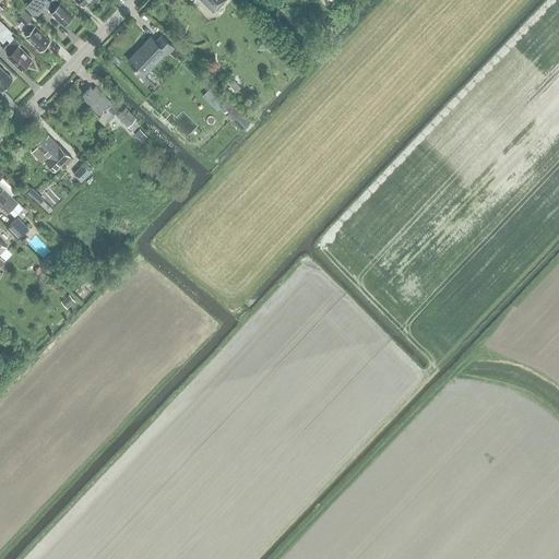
[(32,0),(25,8),(35,18),(45,7),(50,12),(63,25),(73,14),(60,2),(57,0),(32,0)]
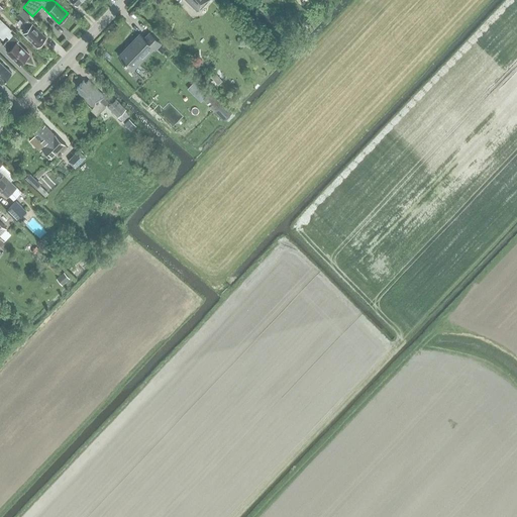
[(208,0),(185,0),(197,12),(208,0)]
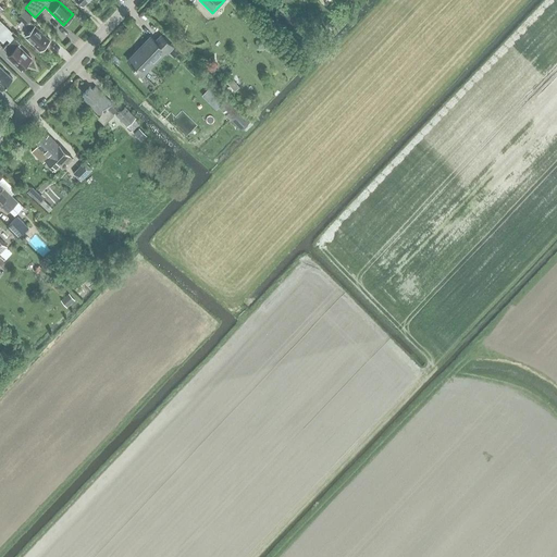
[(32,17),(24,9),(16,16),(24,24),(32,17)]
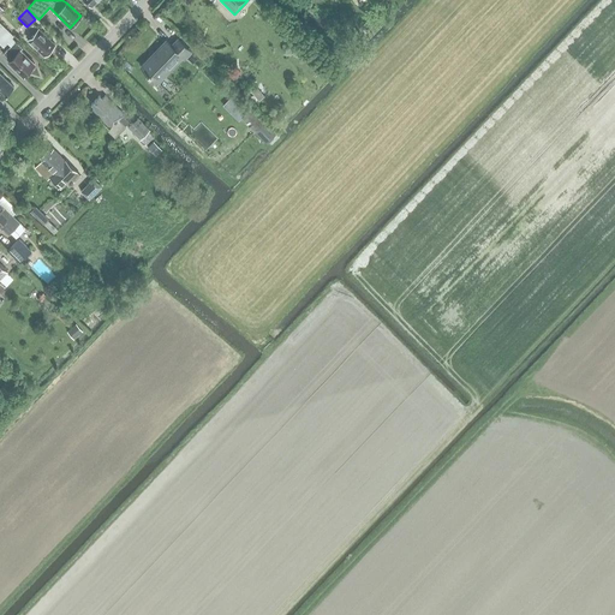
[(34,64),(21,51),(23,48),(12,39),(13,36),(0,23),(0,42),(4,46),(7,42),(11,46),(3,54),(10,61),(7,63),(22,77),(34,64)]
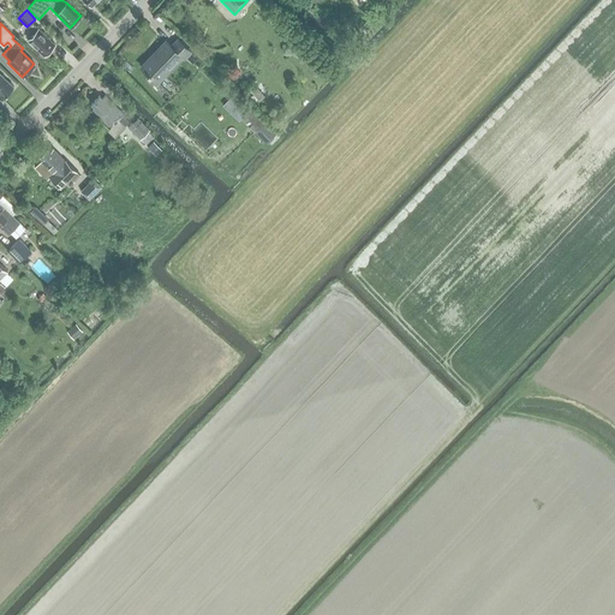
[(54,45),(33,24),(24,33),(29,39),(28,40),(29,41),(28,43),(33,47),(34,46),(45,55),(54,45)]
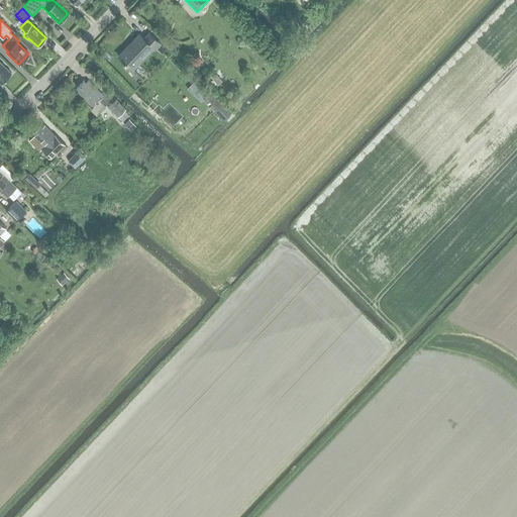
[(160,44),(149,33),(143,39),(139,34),(118,57),(130,69),(151,47),(154,49),(160,44)]
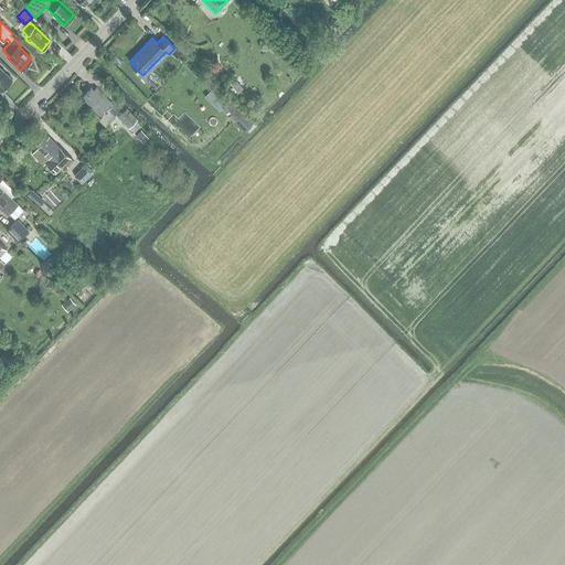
[(300,62),(306,56),(300,51),(295,56),(300,62)]
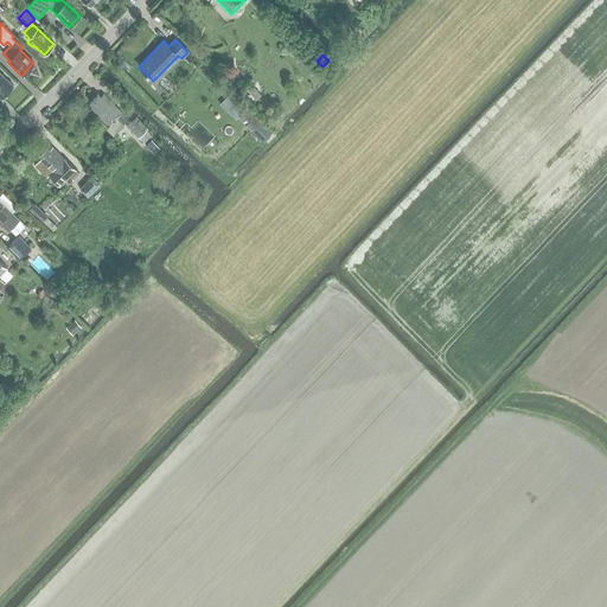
[(311,64),(319,71),(323,69),(314,61),(311,64)]
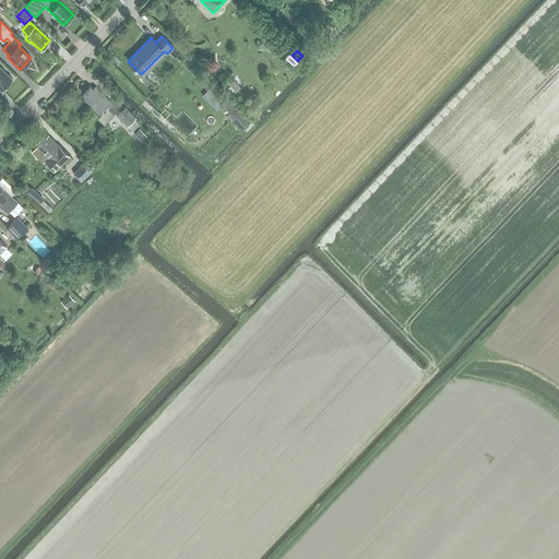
[(12,80),(0,67),(0,90),(1,91),(12,80)]
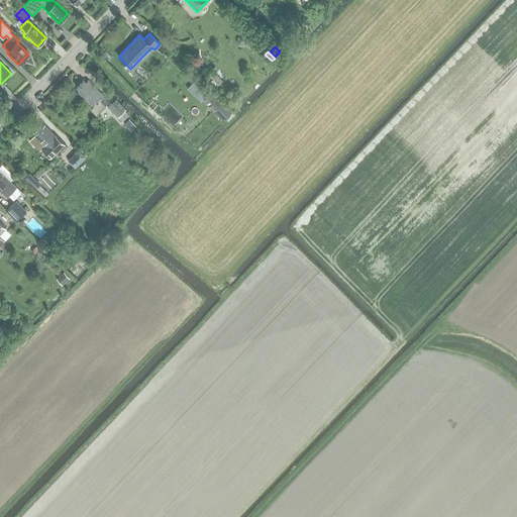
[(217,84),(223,80),(217,72),(212,76),(217,84)]
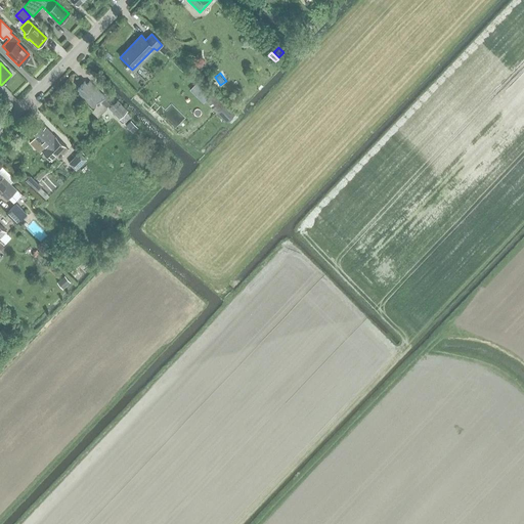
[(202,79),(195,85),(206,94),(211,88),(202,79)]
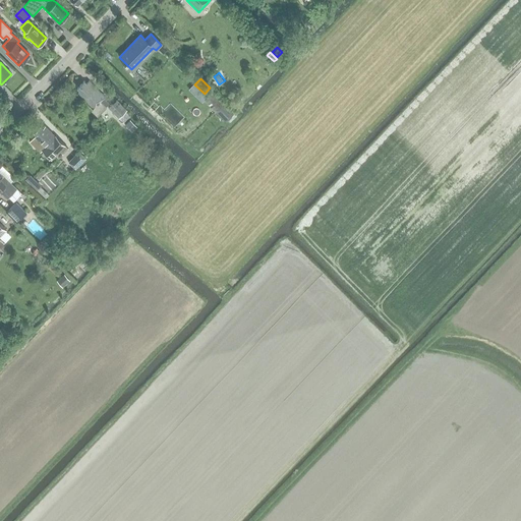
[(88,102),(88,103),(94,109),(92,111),(97,116),(106,107),(110,103),(105,98),(89,81),(87,83),(83,81),(77,89),(79,91),(78,93),(88,102)]
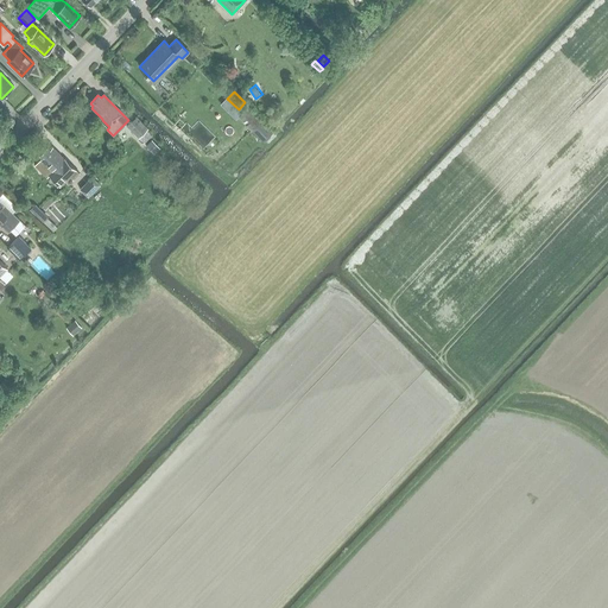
[(248,107),(239,118),(264,143),(273,133),(248,107)]
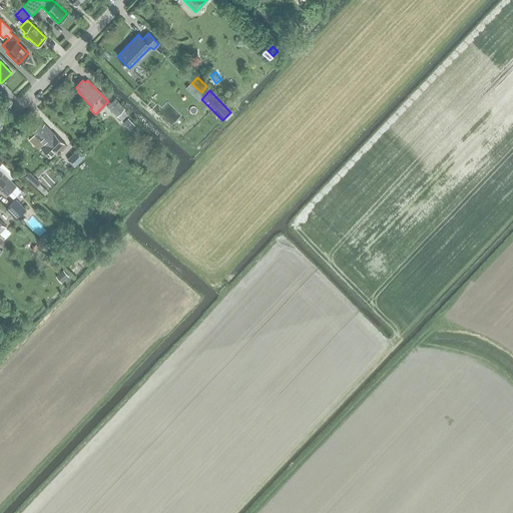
[(125,108),(115,98),(107,107),(121,121),(128,115),(123,110),(125,108)]
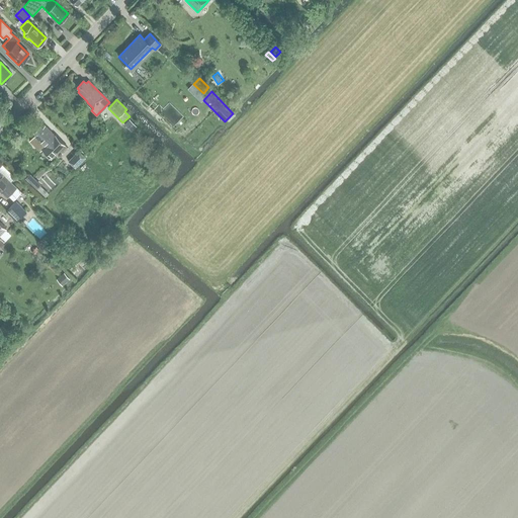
[(130,119),(124,124),(132,133),(137,127),(130,119)]
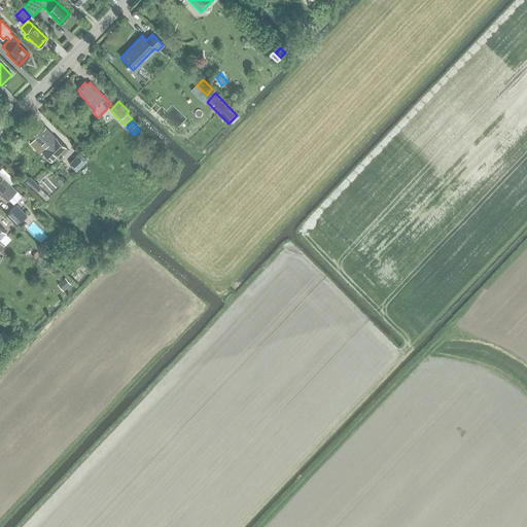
[(36,137),(35,139),(30,144),(40,154),(42,152),(51,162),(61,152),(63,155),(68,150),(56,138),(45,128),(43,130),(40,128),(34,135),(36,137)]
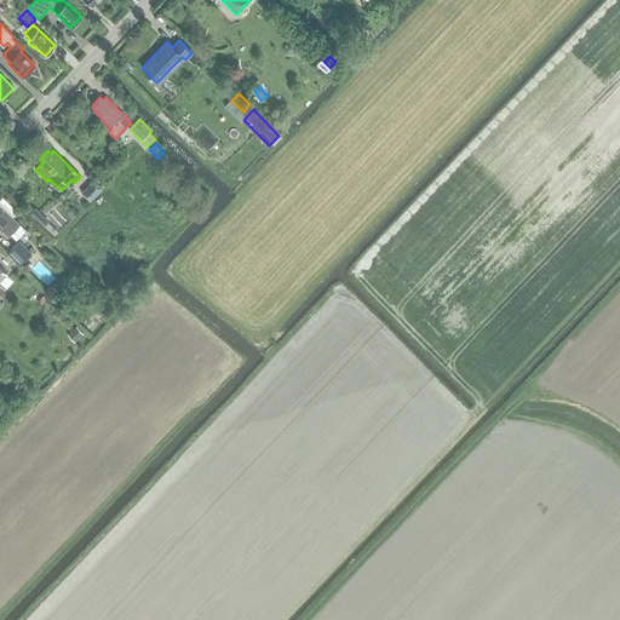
[(102,188),(93,181),(81,193),(91,201),(102,188)]
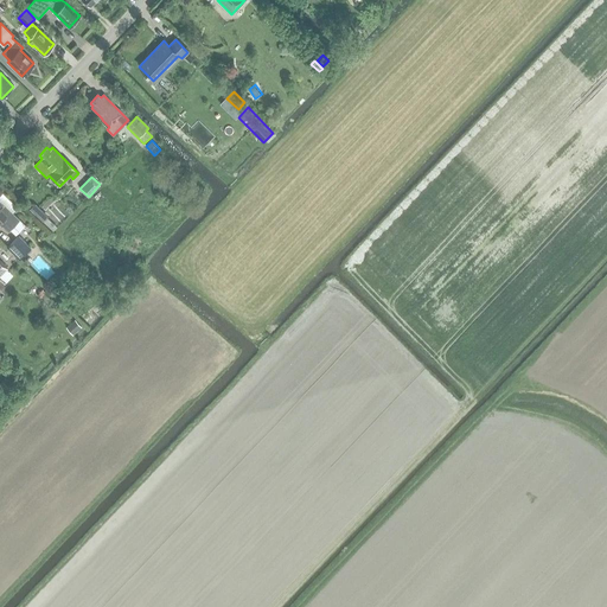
[(0,223),(8,231),(10,230),(16,236),(25,227),(0,202),(0,223)]
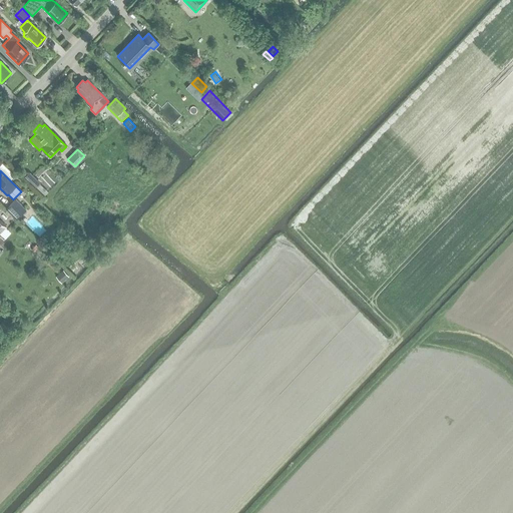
[(41,182),(32,174),(28,179),(37,187),(41,182)]
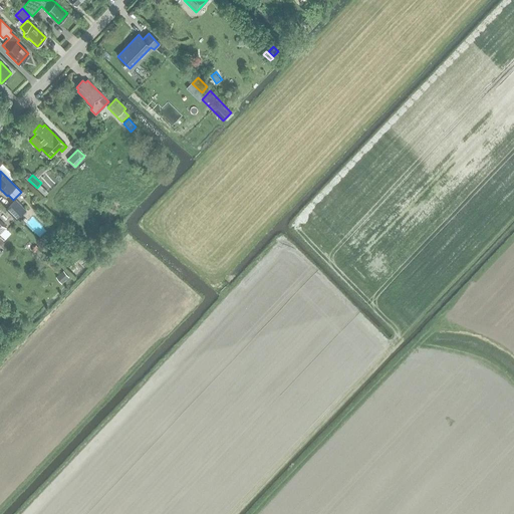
[(26,210),(15,200),(6,210),(16,220),(26,210)]
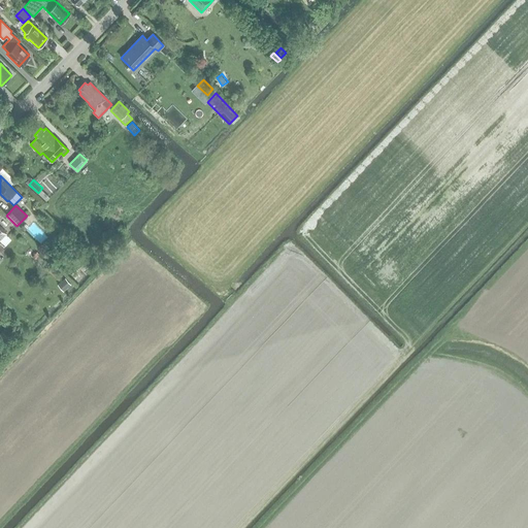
[(79,249),(70,259),(79,268),(89,258),(79,249)]
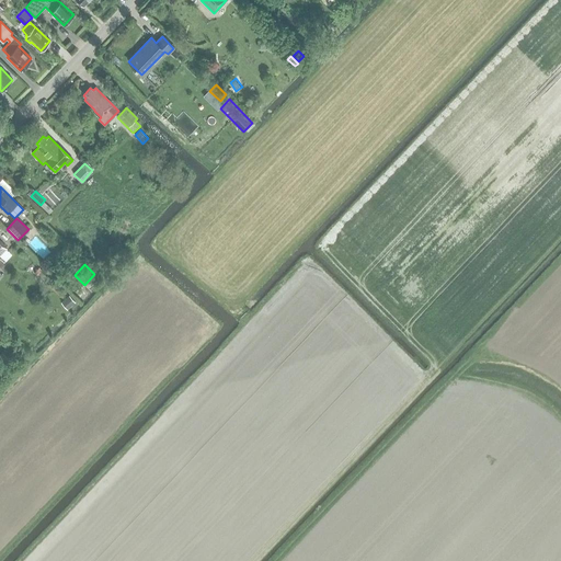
[(69,296),(64,301),(69,308),(76,302),(69,296)]
